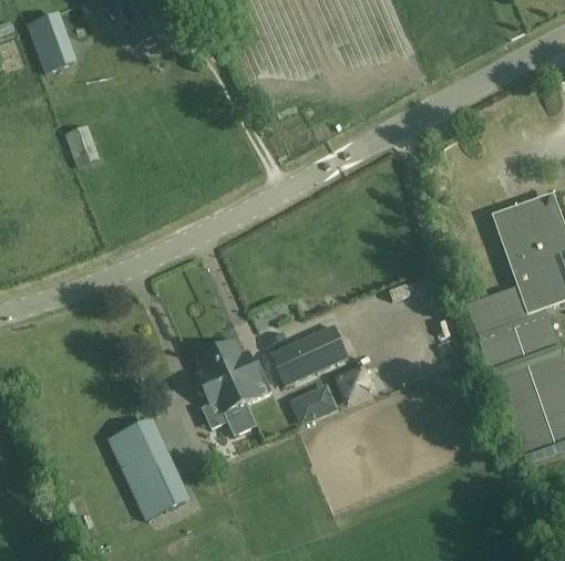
[(54,12),(26,22),(43,71),(72,60),(54,12)]
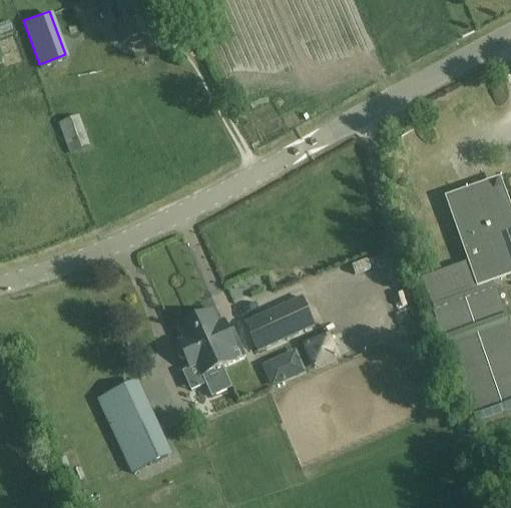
[(89,143),(77,112),(57,119),(68,150),(89,143)]
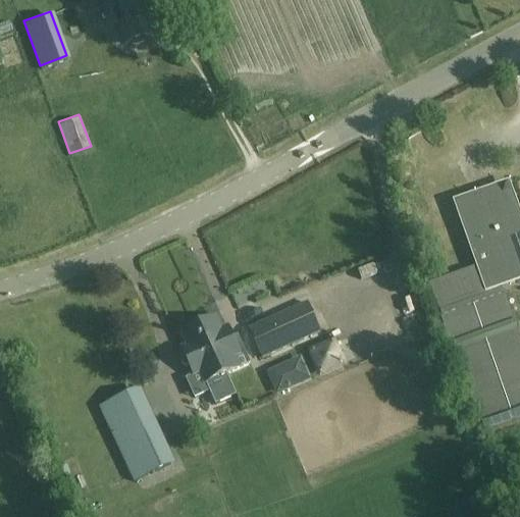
[(452,197),(462,224),(475,262),(426,278),(480,431),(519,417),(519,342),(499,280),(519,272),(519,219),(514,202),(491,191),(487,198),(478,193),(477,190),(479,189),(478,188),(452,197)]
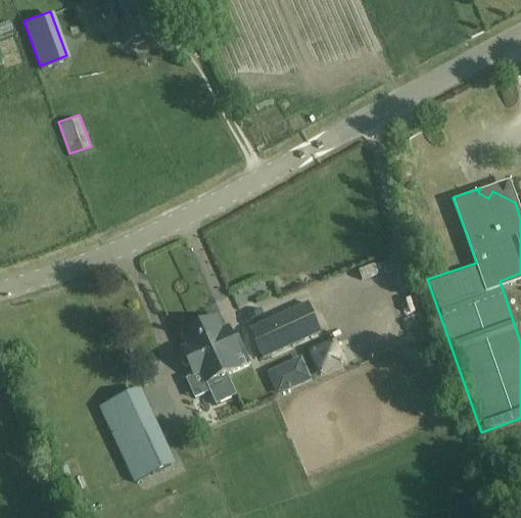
[(320,330),(305,300),(248,326),(262,356),(320,330)]
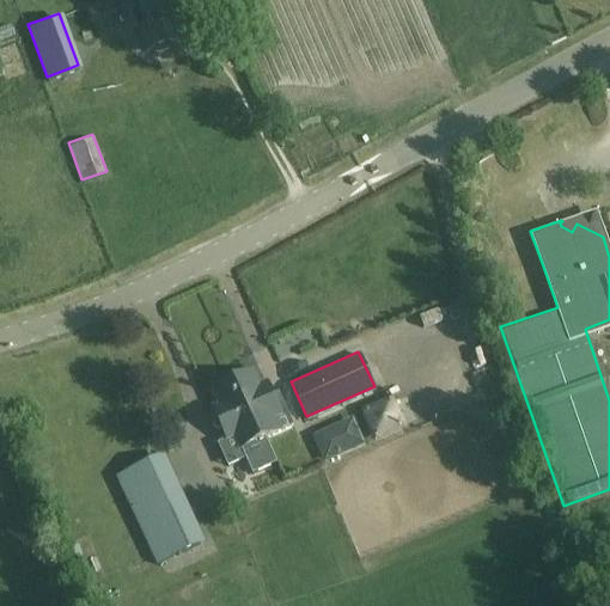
[(251,369),(226,381),(245,424),(257,420),(263,434),(278,427),(272,415),(280,411),(266,381),(258,384),(251,369)]
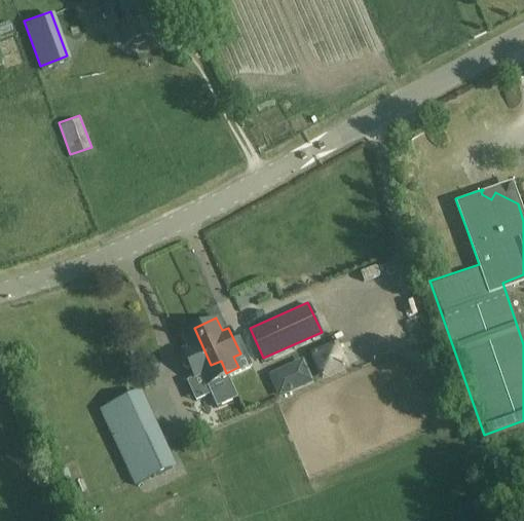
[(211,365),(194,328),(182,333),(188,345),(182,349),(183,354),(181,355),(180,359),(180,362),(182,364),(185,366),(189,365),(193,375),(200,372),(206,383),(226,373),(221,361),(211,365)]
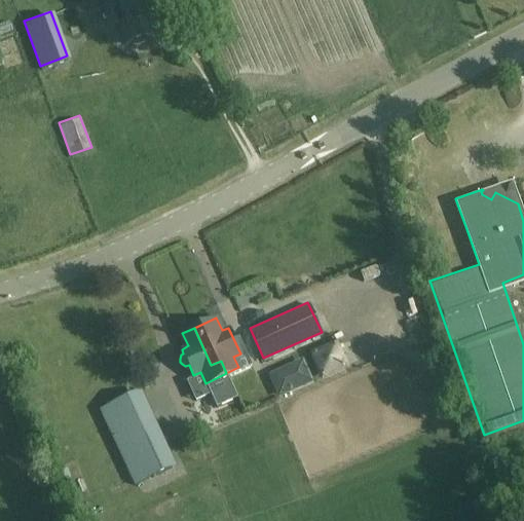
[(268,372),(278,395),(312,378),(302,357),(268,372)]
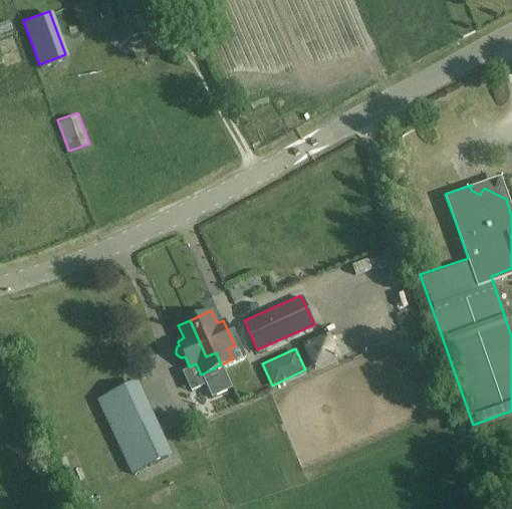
[(167,454),(133,380),(96,398),(130,471),(167,454)]
